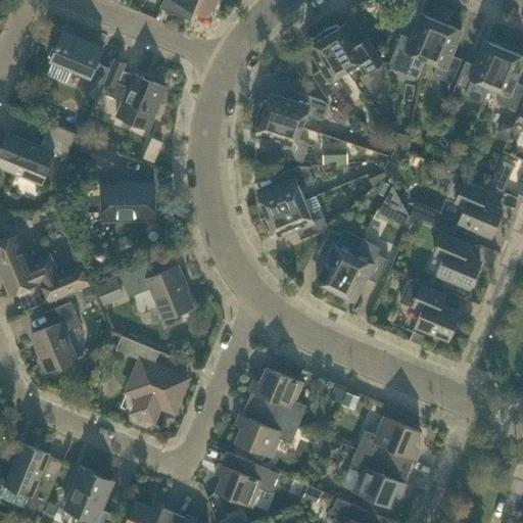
[(211,8),(215,0),(160,0),(158,5),(188,18),(193,8),(206,13),(209,7),(211,8)]
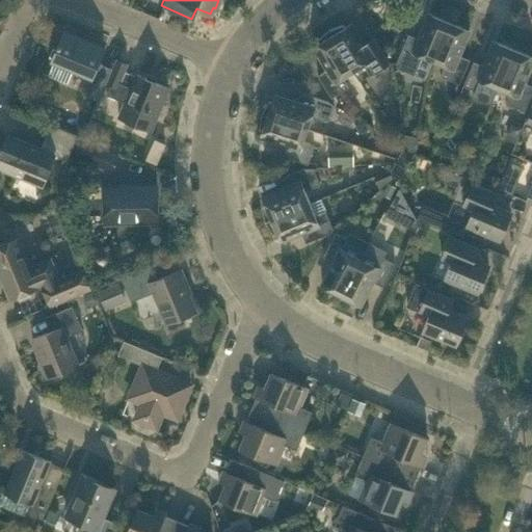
[(433,60),(450,22),(430,14),(420,38),(408,33),(396,62),(398,63),(397,68),(415,75),(422,56),(433,60)]
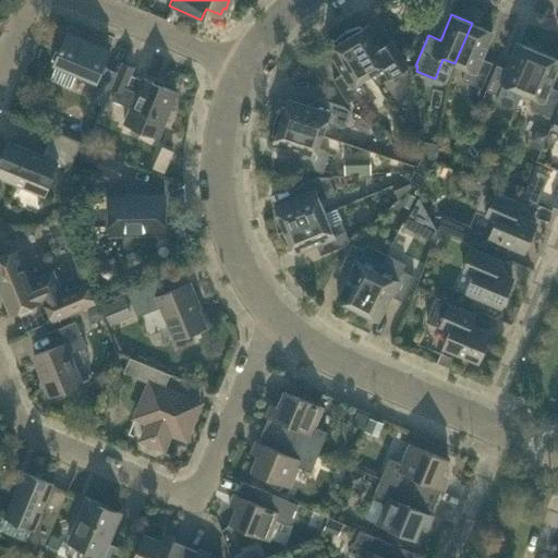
[(481,57),(492,31),(472,23),(455,63),(466,69),(462,80),(482,87),(493,62),(481,57)]
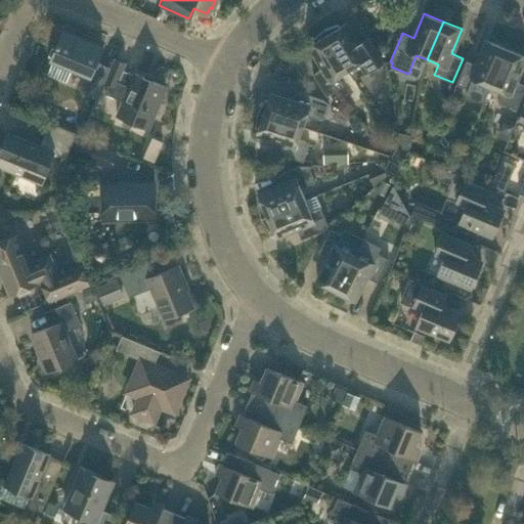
[(324,29),(349,70),(348,70),(354,80),(383,62),(369,40),(358,46),(345,24),(340,27),(339,24),(324,29)]
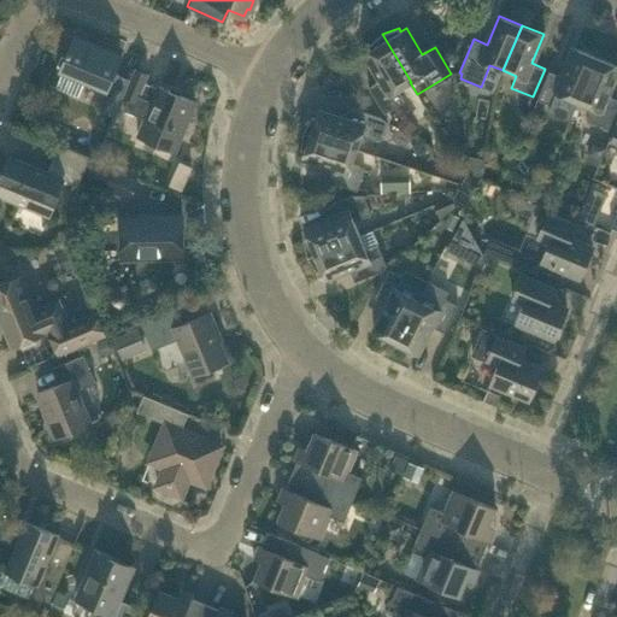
[(398,89),(411,82),(382,34),(381,34),(381,35),(369,46),(370,48),(365,52),(381,80),(369,87),(385,113),(405,100),(398,89)]
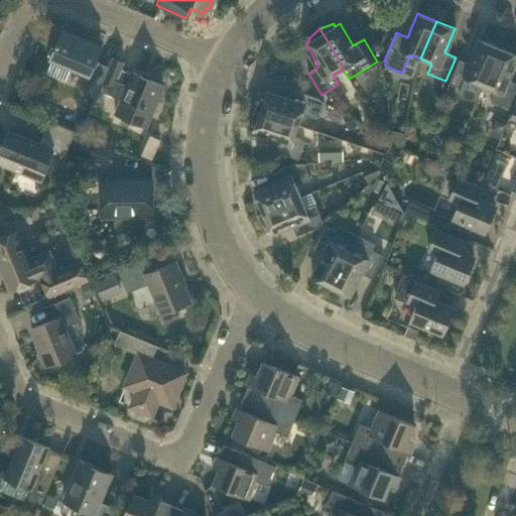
[(96,60),(102,46),(62,29),(50,58),(52,59),(46,73),(66,81),(71,68),(89,75),(83,91),(96,96),(103,81),(109,67),(96,60)]
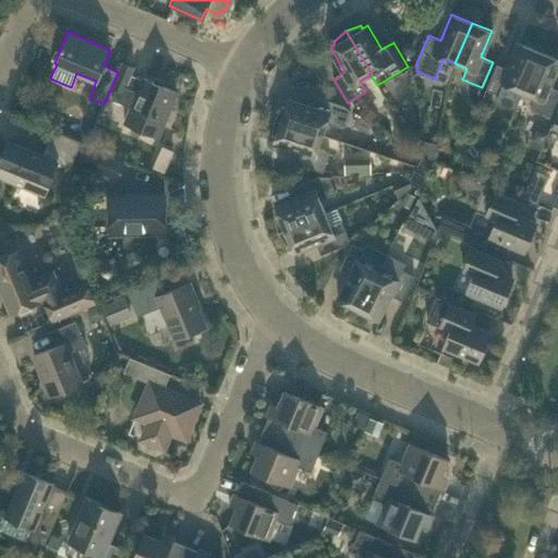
[(523,92),(540,51),(520,43),(509,69),(497,64),(486,89),(506,98),(511,87),(523,92)]
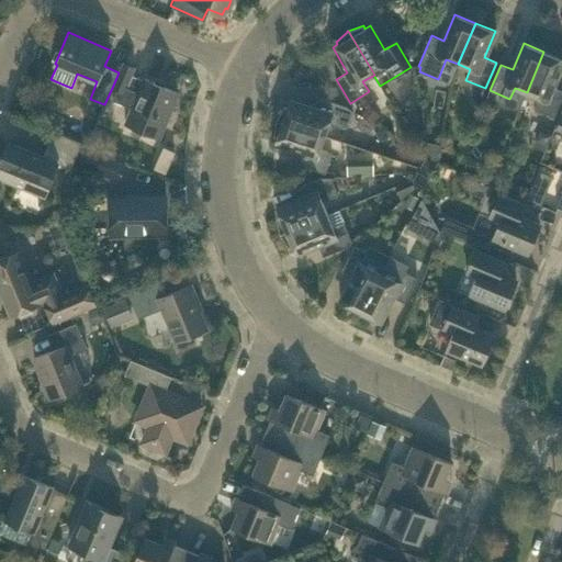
[(561,90),(553,87),(561,64),(561,58),(543,52),(527,92),(539,98),(535,109),(554,117),(561,98),(561,90)]
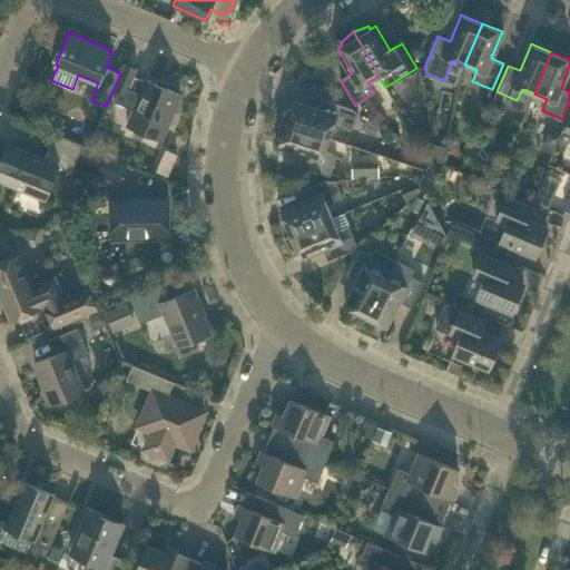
[(120,74),(114,89),(119,91),(115,101),(135,109),(127,126),(129,127),(130,123),(161,136),(160,139),(161,140),(180,94),(147,79),(146,81),(135,76),(138,69),(125,64),(120,74)]
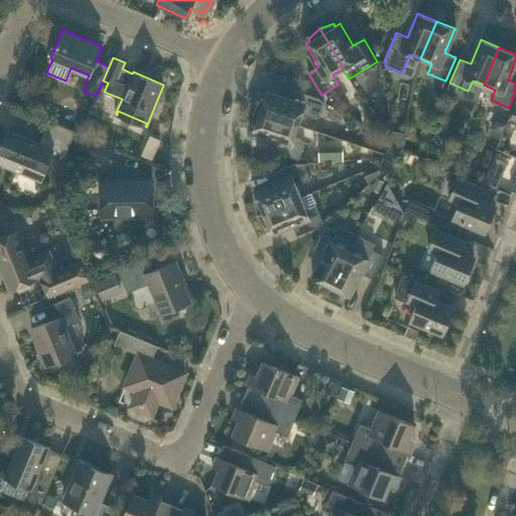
[(325,102),(318,98),(295,90),(291,101),(266,93),(264,98),(261,97),(254,110),(298,125),(302,113),(312,116),(319,116),(325,102)]
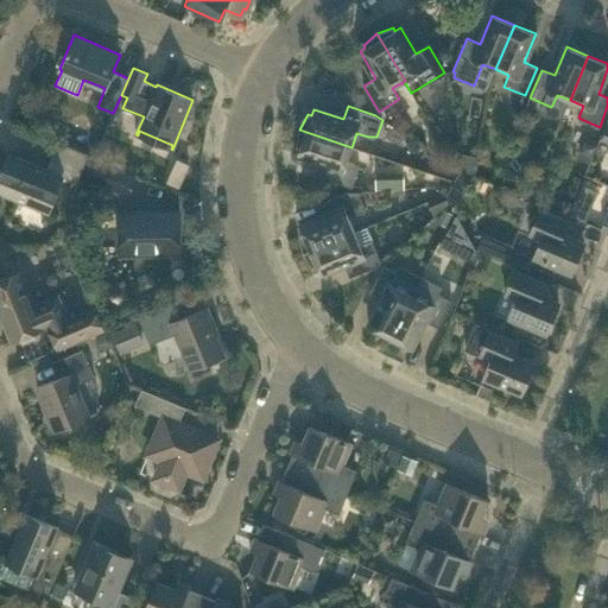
[(401,132),(407,126),(399,115),(392,121),(401,132)]
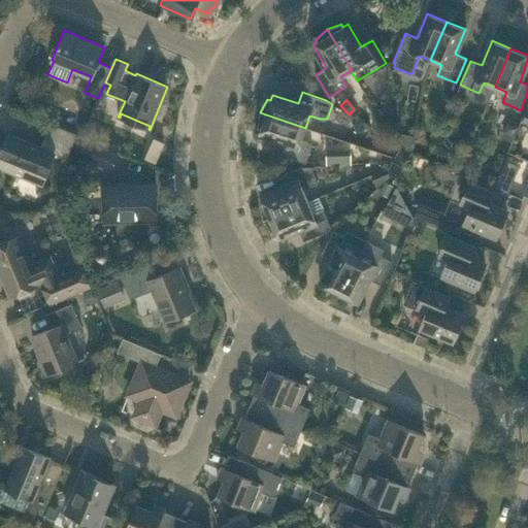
[(301,139),(305,128),(260,112),(260,113),(258,128),(261,129),(259,134),(285,142),(281,155),(305,163),(312,143),(301,139)]
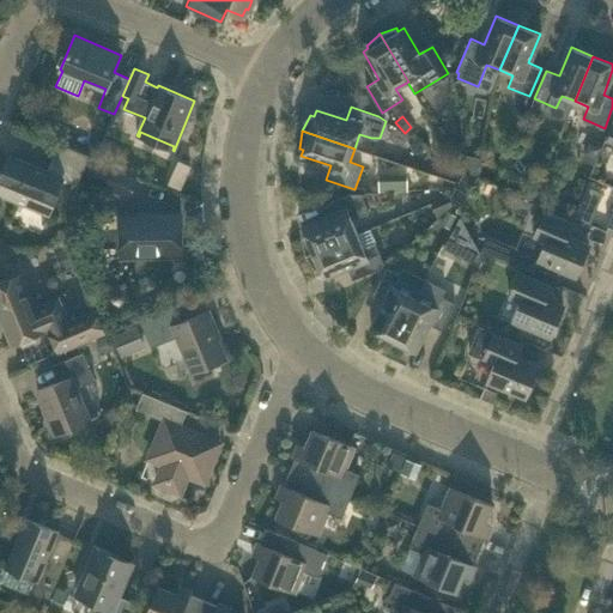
[(78,183),(90,156),(59,143),(47,170),(10,155),(0,176),(0,194),(48,214),(64,178),(78,183)]
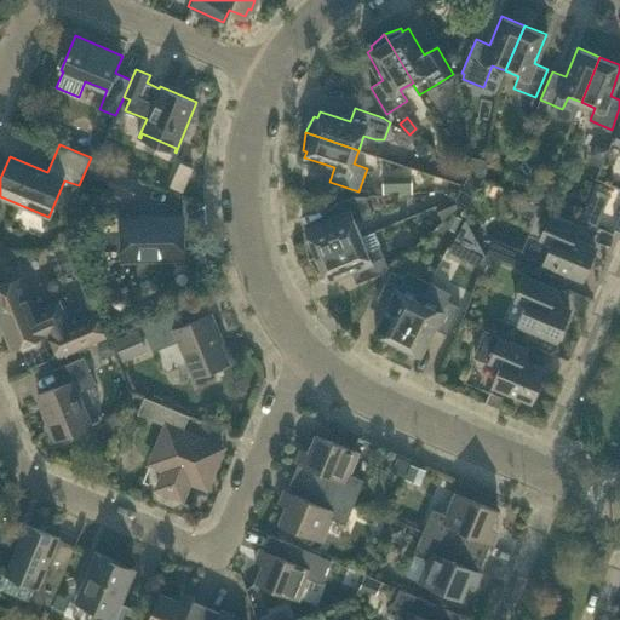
[(131,194),(137,179),(102,164),(95,178),(131,194)]
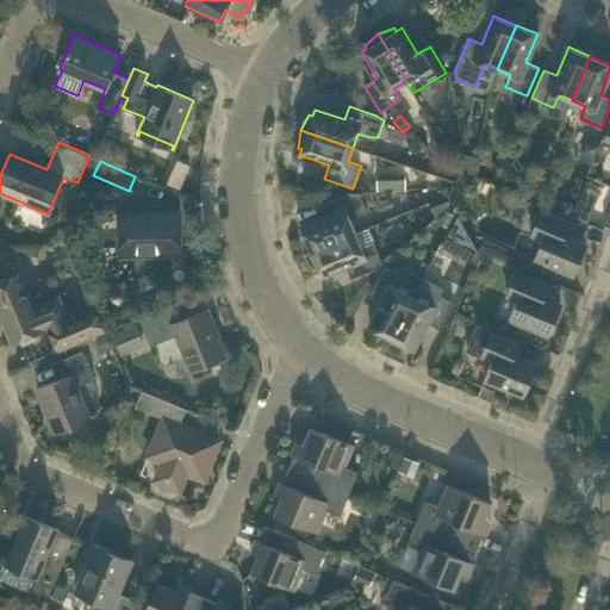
[(400,180),(385,180),(384,190),(400,190),(400,180)]
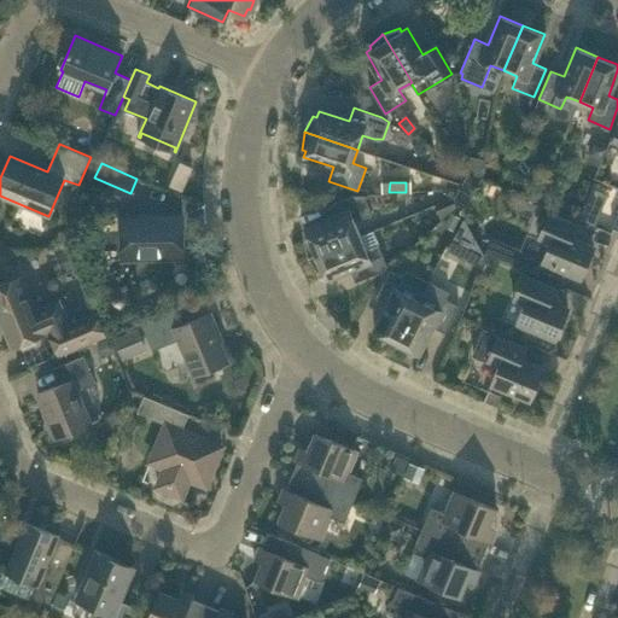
[(355,221),(373,214),(365,194),(353,194),(330,204),(336,217),(305,229),(308,238),(305,239),(308,256),(308,257),(361,235),(355,221)]
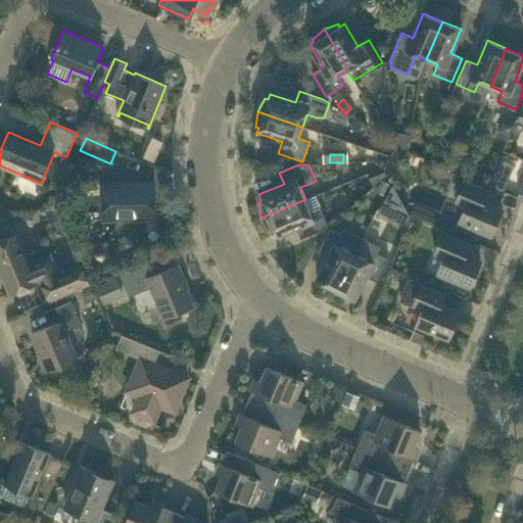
[(374,186),(380,180),(387,175),(382,168),(368,174),(374,186)]
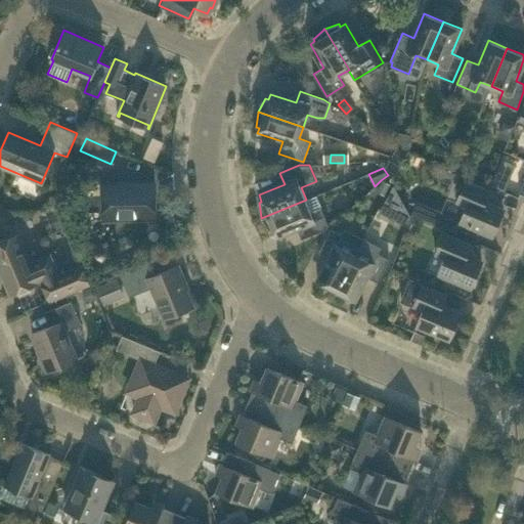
[(391,185),(381,180),(376,191),(385,197),(391,185)]
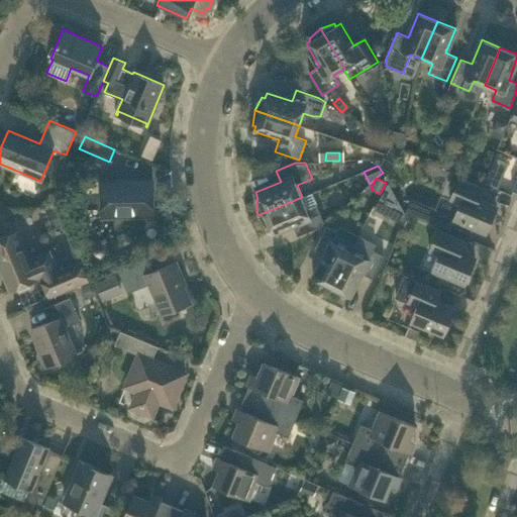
[(478,200),(483,189),(459,179),(450,200),(459,203),(453,219),(486,232),(497,207),(478,200)]
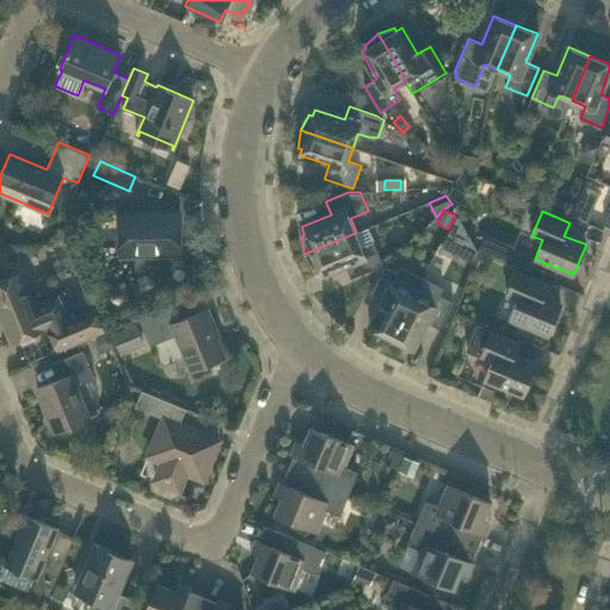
[(120,256),(181,254),(180,212),(119,213),(120,256)]
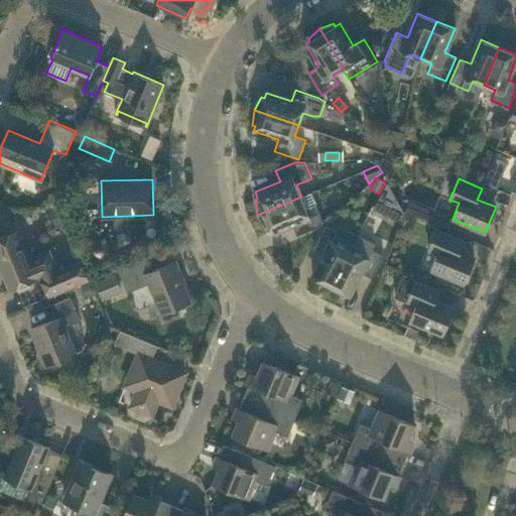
[(316,204),(306,208),(301,197),(257,215),(258,215),(266,227),(268,226),(271,233),(292,224),(297,235),(318,227),(324,222),(316,204)]
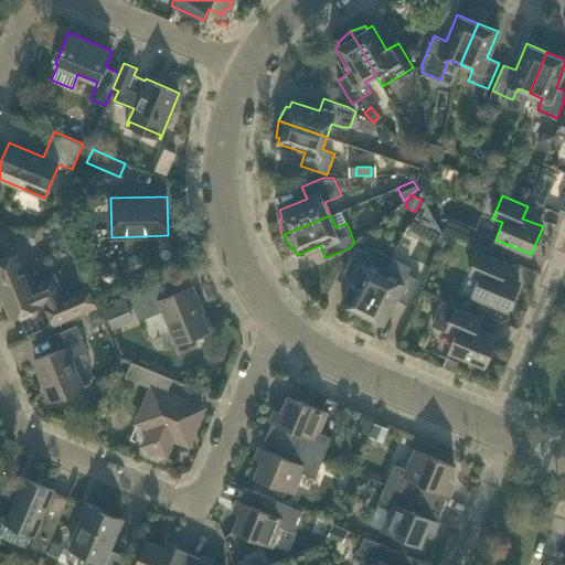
[(60,242),(68,238),(63,226),(55,230),(60,242)]
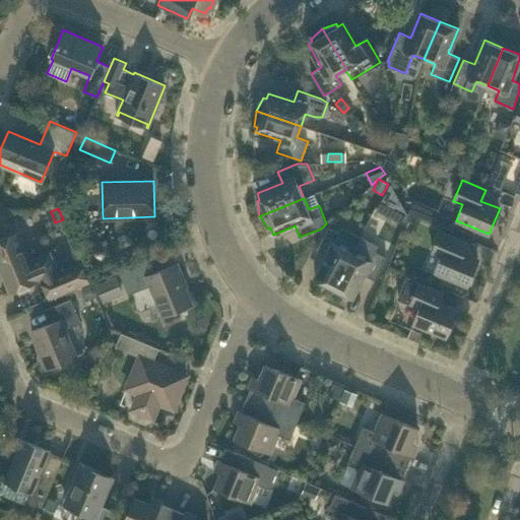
[(417,217),(408,213),(402,228),(411,231),(417,217)]
